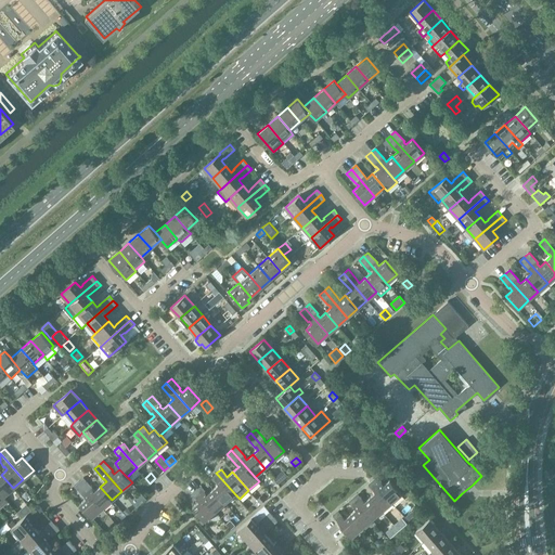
[(218,485),(213,489),(224,503),(235,494),(216,473),(211,477),(216,481),(218,485)]
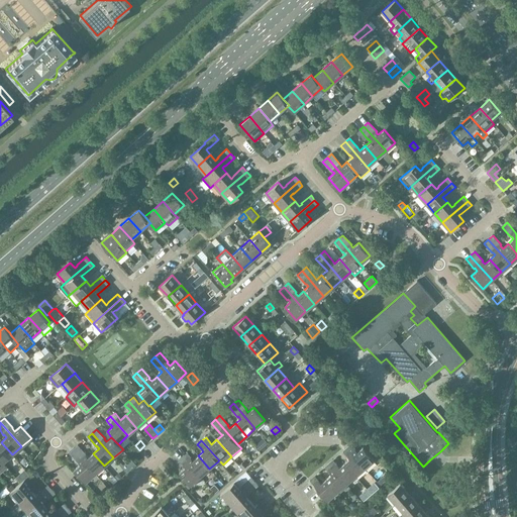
[(260,441),(254,446),(260,451),(265,447),(260,441)]
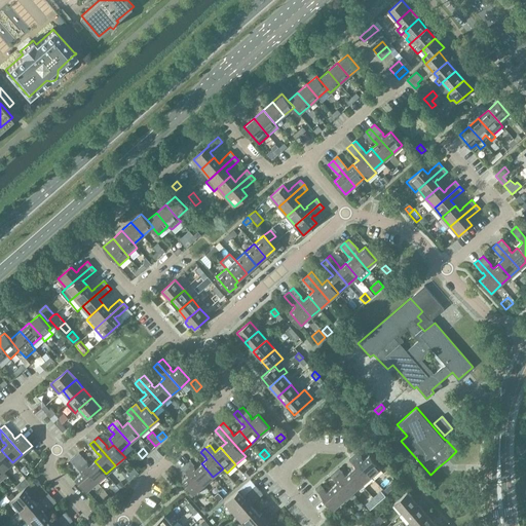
[(0,466),(3,471),(12,462),(1,450),(0,450),(0,466)]
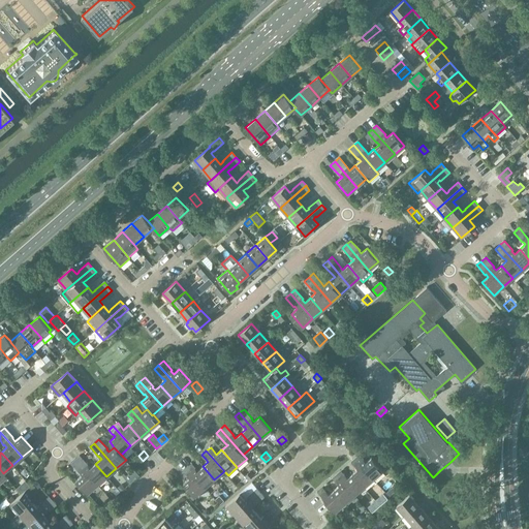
[(360,455),(355,459),(373,478),(382,470),(371,458),(366,462),(363,460),(364,459),(360,455)]
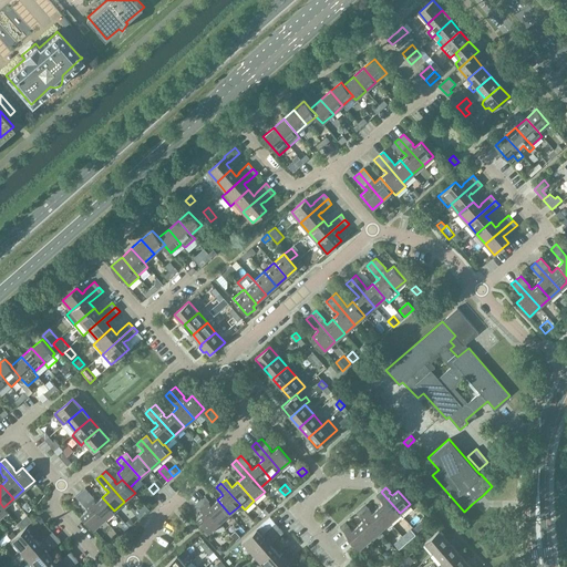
[(85,488),(81,492),(104,519),(114,511),(102,497),(96,502),(94,498),(85,488)]
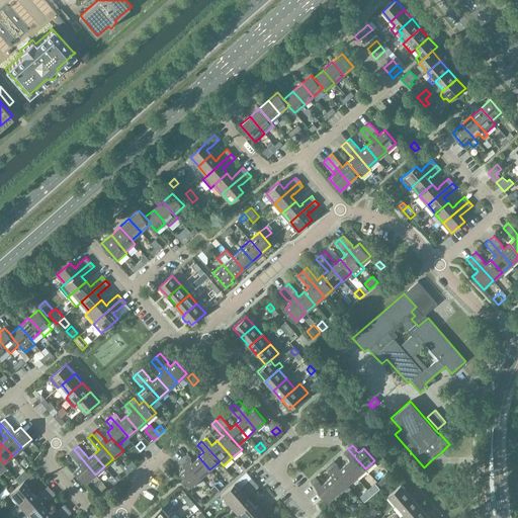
[(95,475),(74,449),(70,453),(78,462),(80,465),(75,470),(86,483),(95,475)]
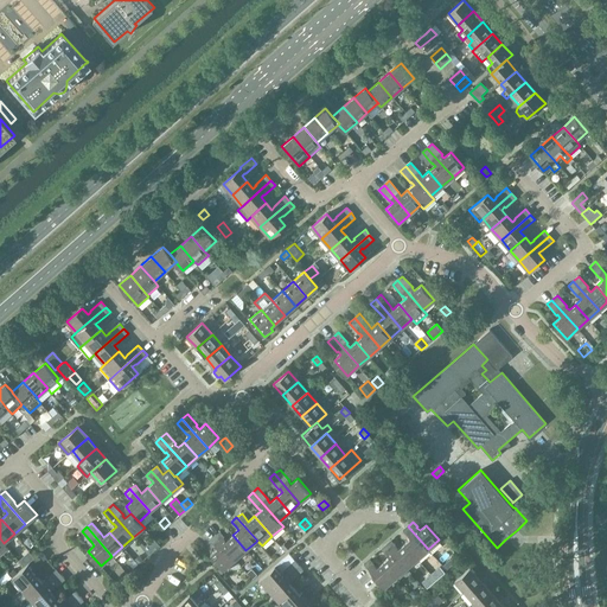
[(410,538),(404,544),(417,558),(428,549),(408,526),(403,531),(407,536),(408,535),(410,538)]
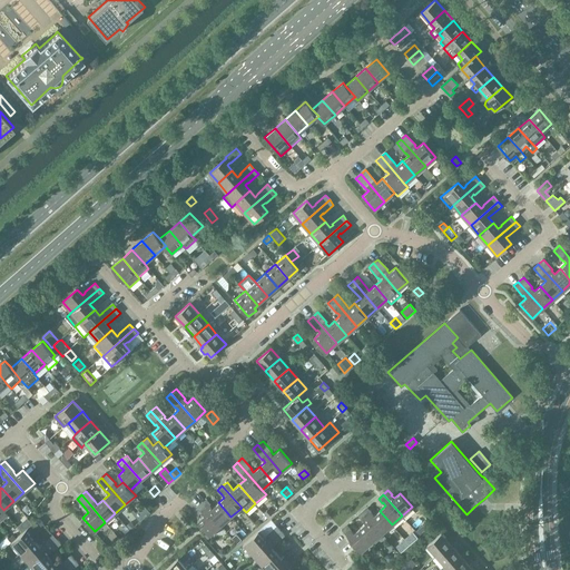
[(207,499),(202,503),(222,524),(231,517),(218,502),(213,508),(210,504),(210,503),(207,499)]
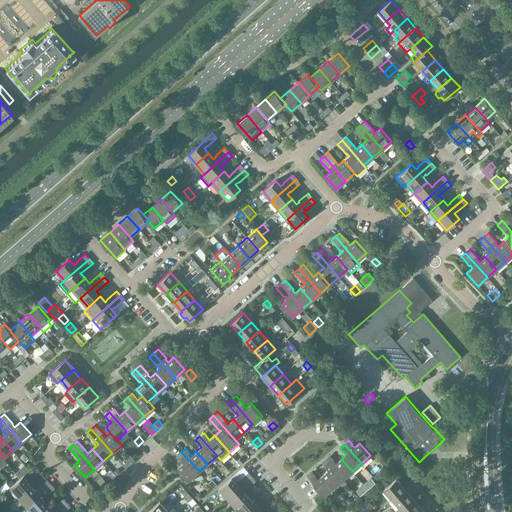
[(199,471),(181,452),(177,456),(180,460),(181,460),(183,462),(178,467),(189,480),(199,471)]
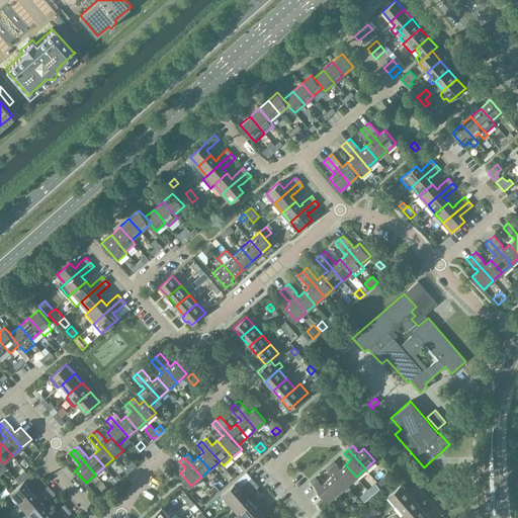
[(334,461),(330,465),(347,485),(356,477),(345,464),(340,468),(337,465),(338,465),(334,461)]
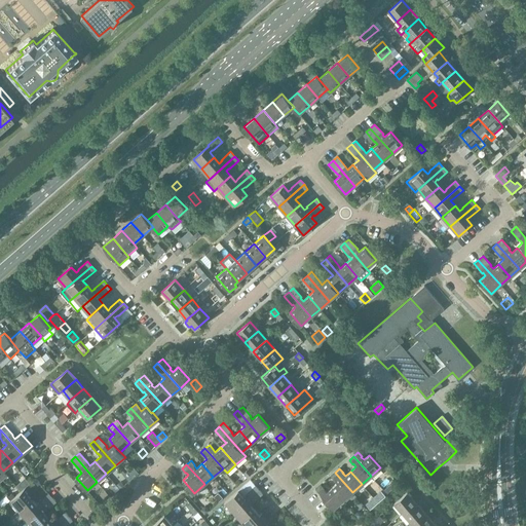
[(249,470),(243,474),(247,478),(252,474),(251,472),(249,470)]
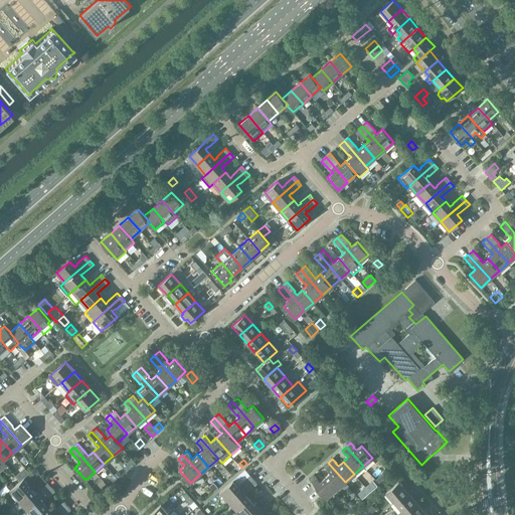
[(330,473),(325,477),(336,490),(345,482),(328,463),(324,467),(327,470),(328,470),(330,473)]
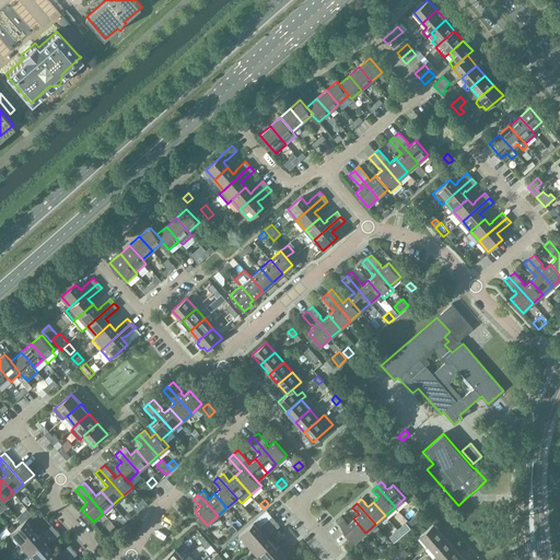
[(12,533),(21,543),(34,531),(30,525),(32,523),(33,523),(43,514),(38,509),(27,517),(28,518),(27,518),(22,523),(12,533)]
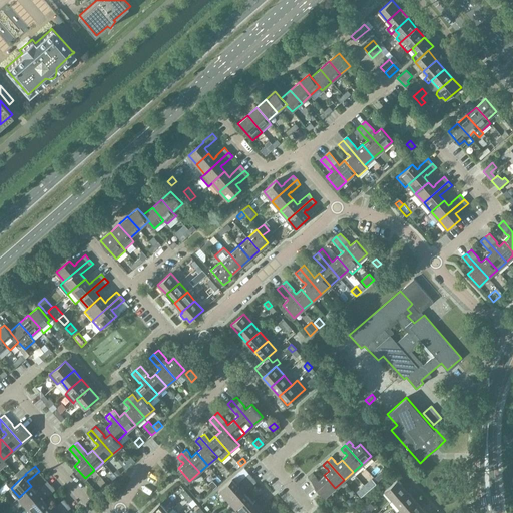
[(227,469),(222,473),(226,478),(231,474),(228,471),(227,469)]
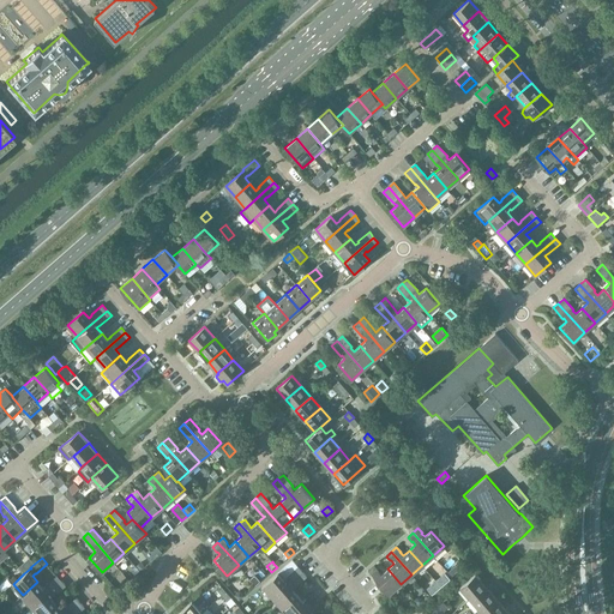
[(456,565),(449,572),(452,576),(459,570),(456,565)]
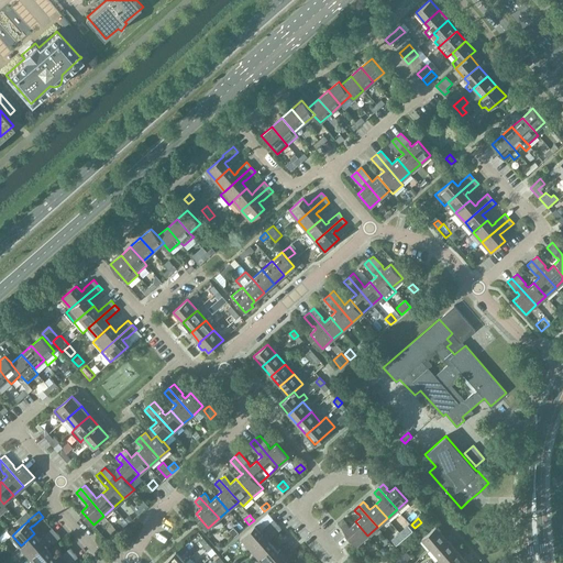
[(241,538),(250,548),(277,523),(273,519),(263,528),(263,529),(261,531),(255,525),(241,538)]
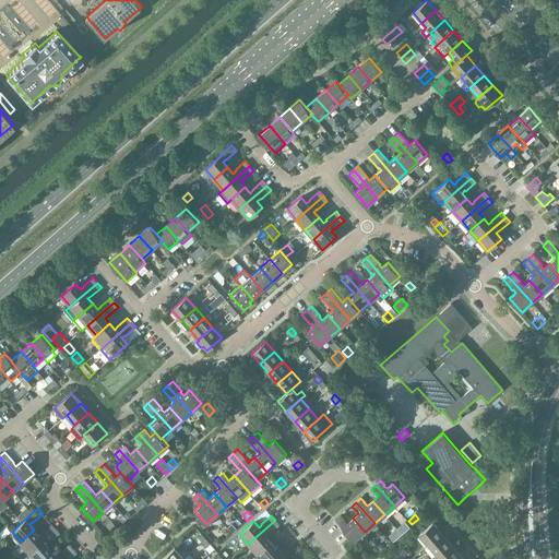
[(365,532),(353,518),(347,523),(344,520),(345,520),(341,515),(335,520),(339,524),(340,524),(354,540),(365,532)]
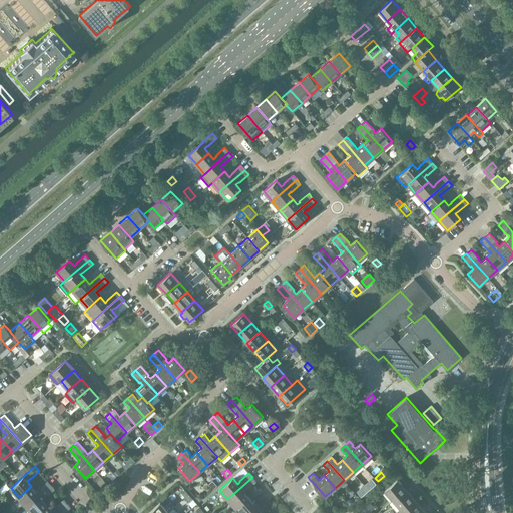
[(227,499),(236,508),(248,497),(243,492),(246,490),(257,482),(252,477),(227,499)]
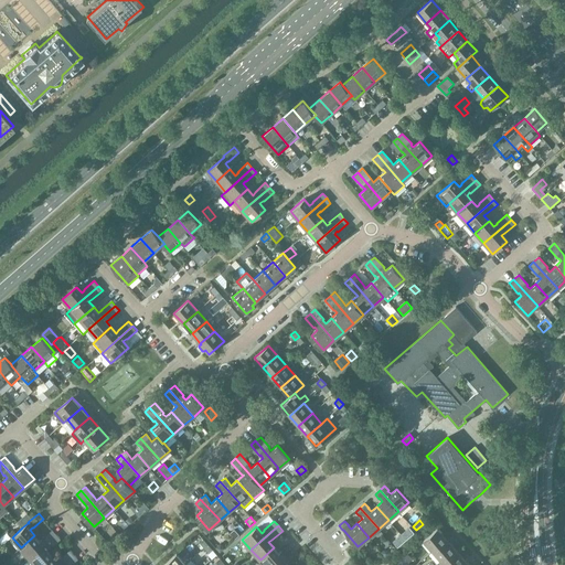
[(423,541),(433,551),(446,539),(437,529),(423,541)]
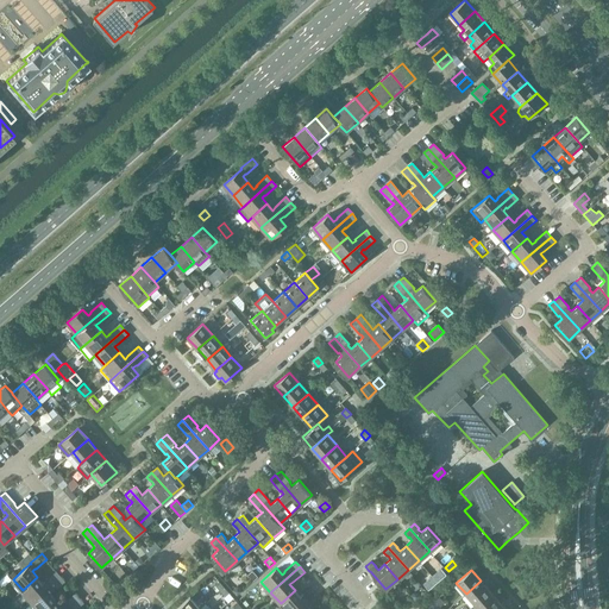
[(23,590),(32,602),(61,576),(56,571),(45,581),(43,584),(37,577),(23,590)]
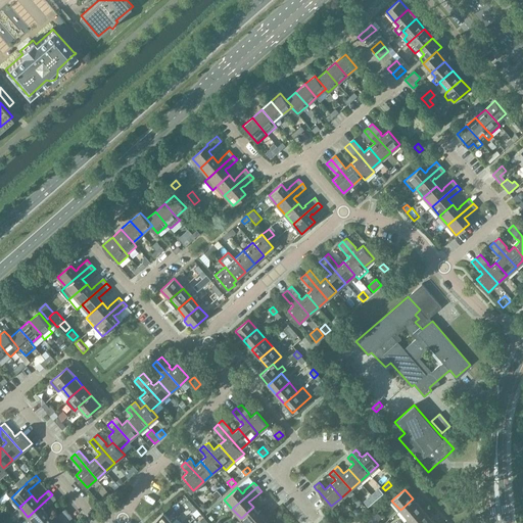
[(217,490),(212,493),(218,500),(222,495),(217,490)]
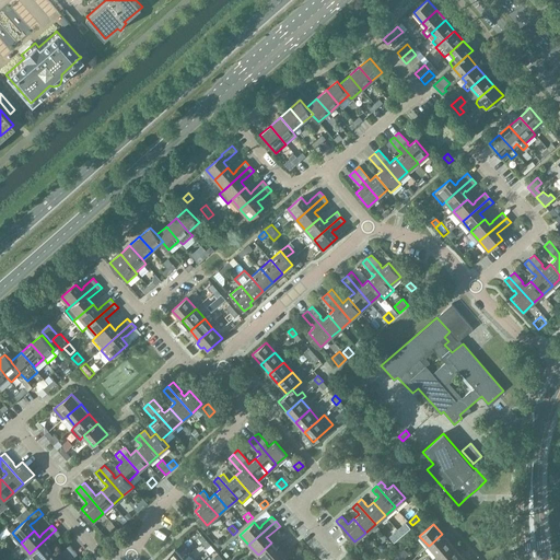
[(30,553),(35,559),(41,559),(51,551),(46,545),(49,543),(50,544),(60,534),(56,529),(30,553)]
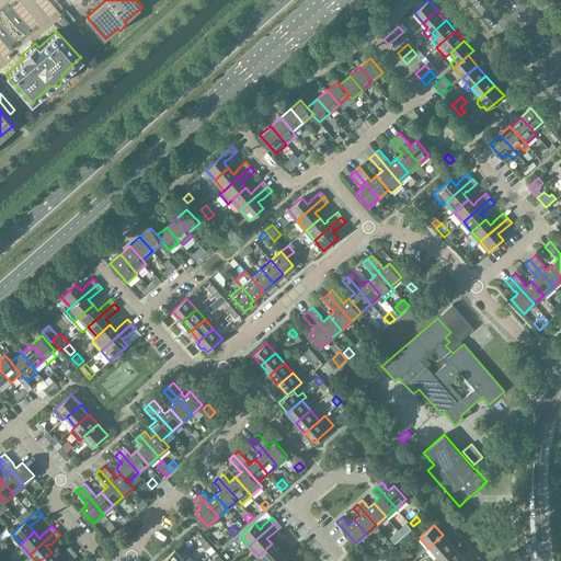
[(430,547),(437,557),(451,545),(443,535),(430,547)]
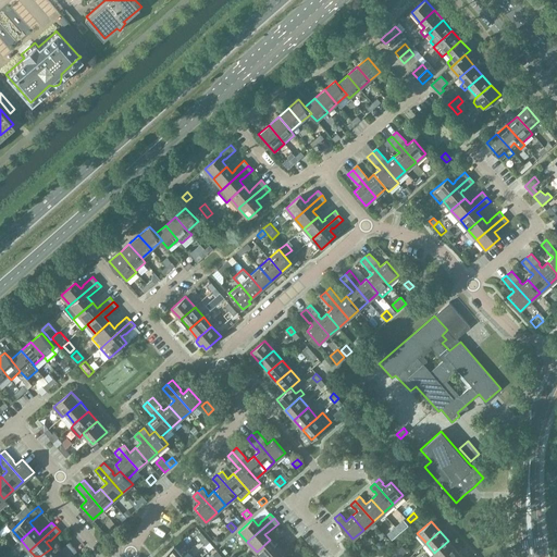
[(217,535),(212,540),(217,545),(221,541),(217,535)]
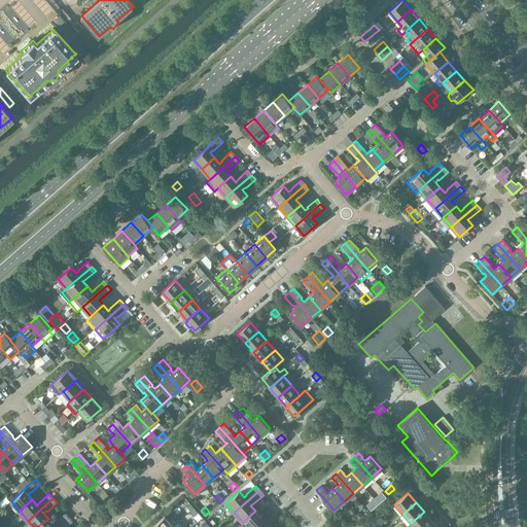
[(194,507),(190,512),(195,517),(199,513),(194,507)]
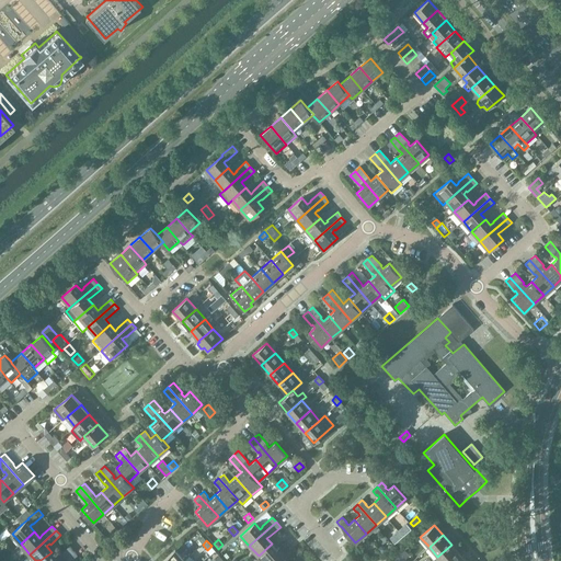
[(259,556),(262,560),(272,560),(288,548),(283,542),(279,546),(279,547),(276,549),(272,544),(259,556)]
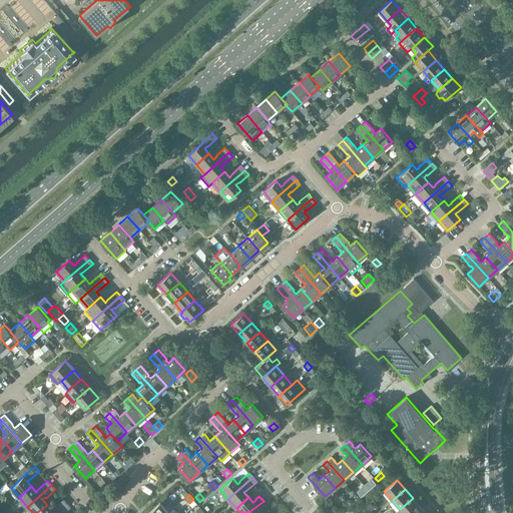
[(400,509),(403,512),(414,512),(421,507),(413,498),(400,509)]
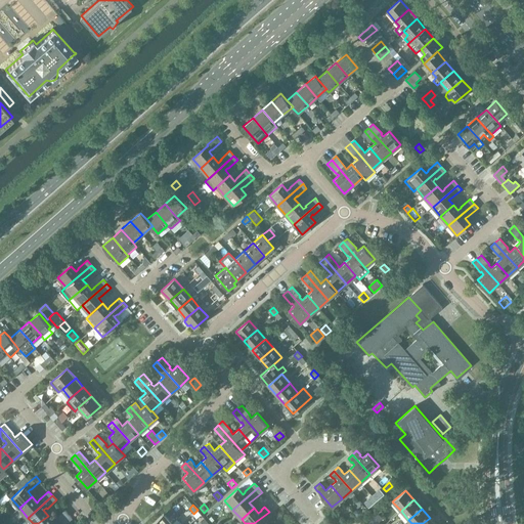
[(38,523),(56,523),(69,514),(64,510),(55,518),(52,521),(48,516),(38,523)]
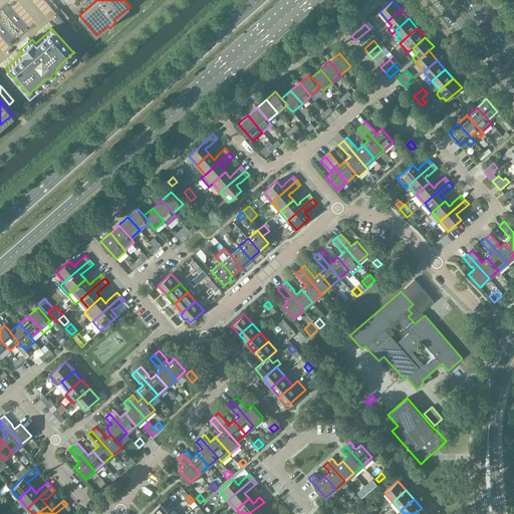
[(249,513),(262,513),(260,511),(263,509),(267,506),(264,502),(249,513)]
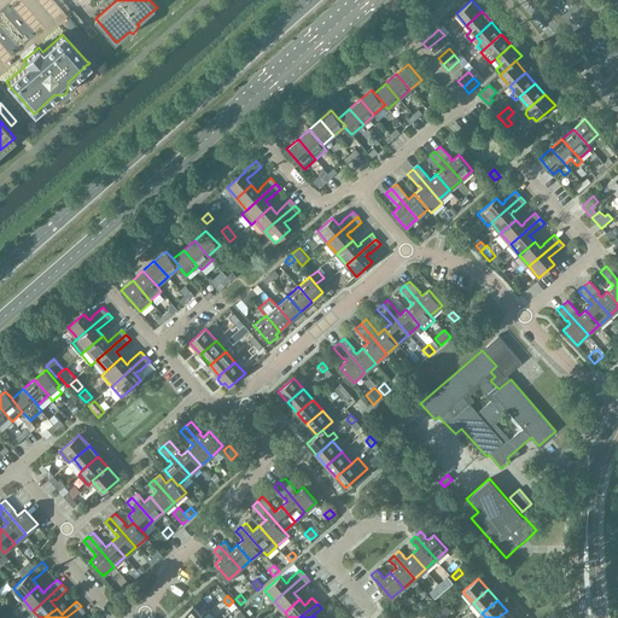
[(66,617),(77,617),(86,612),(81,606),(66,617)]
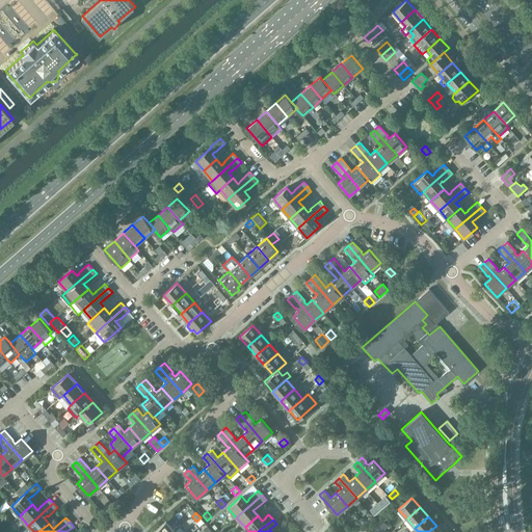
[(154,531),(173,531),(175,531),(166,522),(154,531)]
